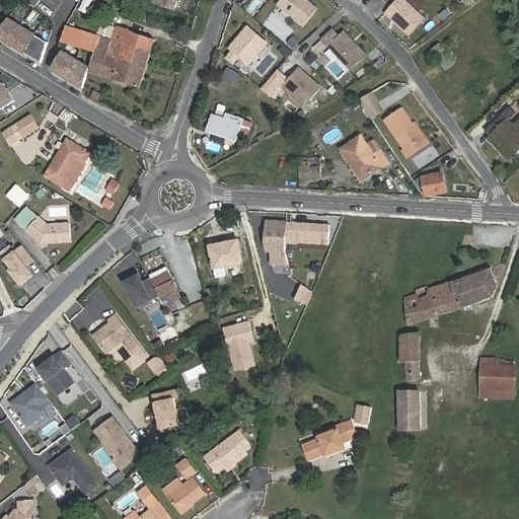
[(85,14),(90,0),(81,0),(78,11),(85,14)]
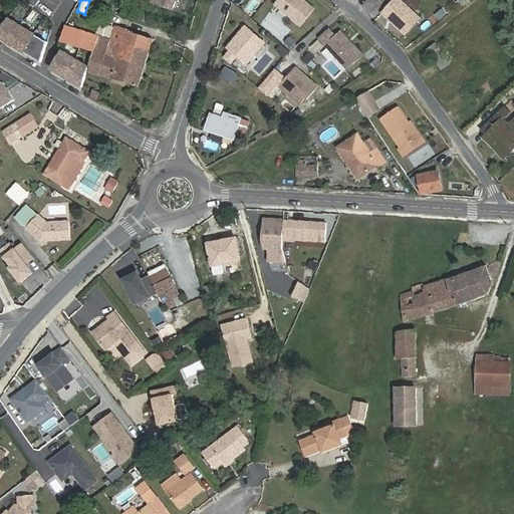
[(176,0),(154,0),(154,2),(174,9),(176,0)]
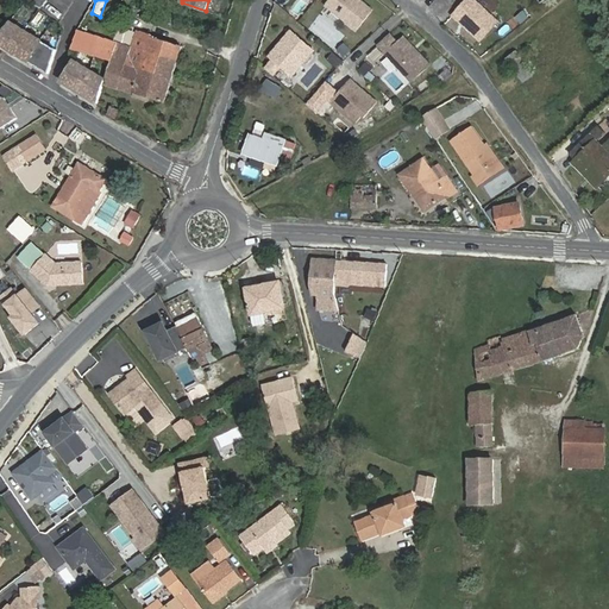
[(374,11),(359,0),(327,0),(324,5),(356,33),(374,11)]
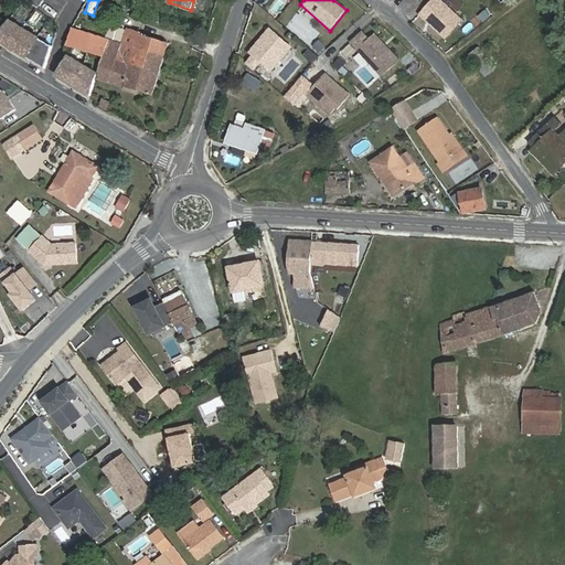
[(433,0),(420,14),(446,38),(461,21),(438,0),(433,0)]
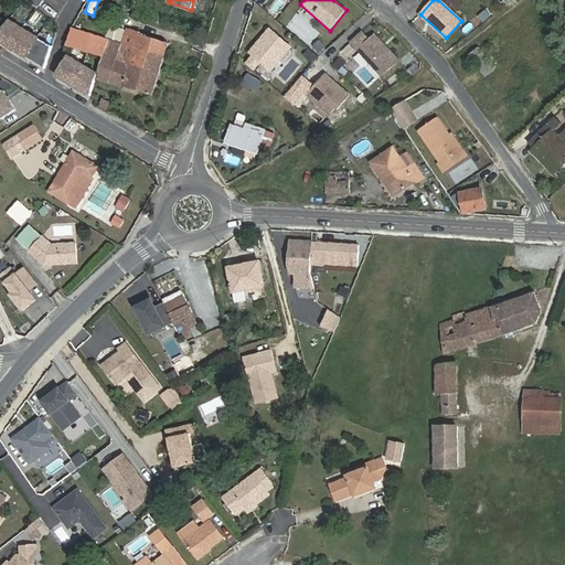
[(52,45),(8,21),(0,30),(0,42),(45,70),(52,45)]
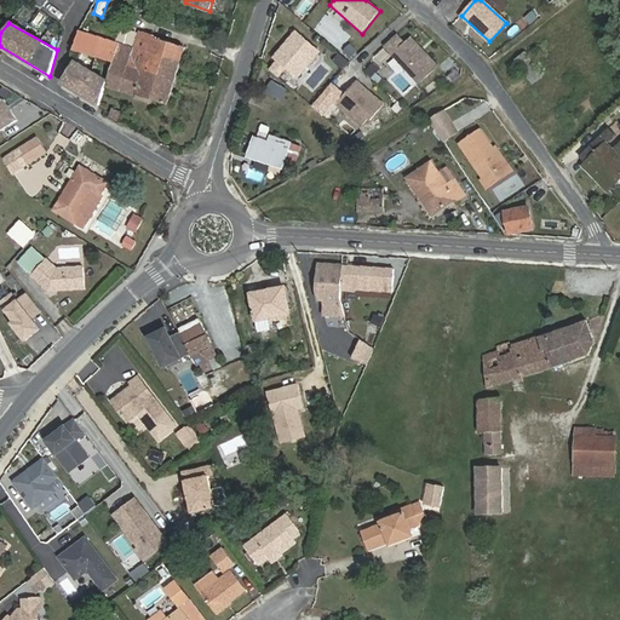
[(320,50),(293,29),(273,55),(273,61),(269,68),(276,79),(285,72),(296,79),(320,50)]
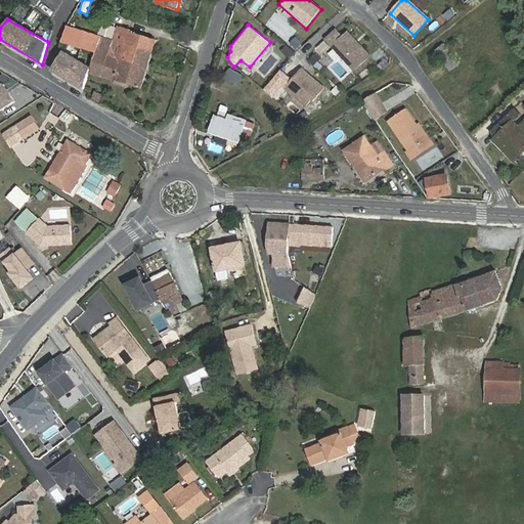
[(67,27),(62,40),(96,50),(99,37),(67,27)]
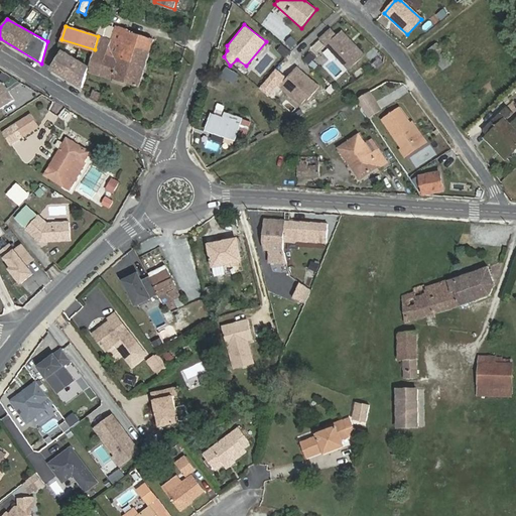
[(336,38),(329,26),(316,36),(351,70),(363,55),(341,30),(336,38)]
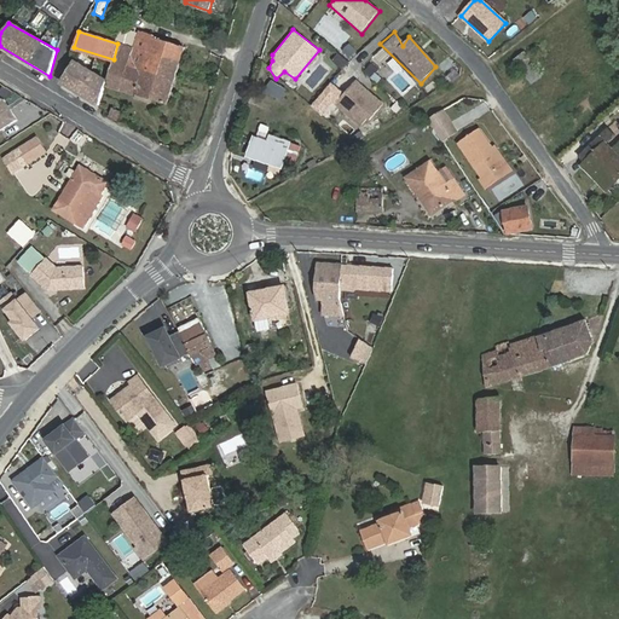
[(138,33),(133,48),(127,67),(157,76),(163,58),(179,63),(184,47),(138,33)]
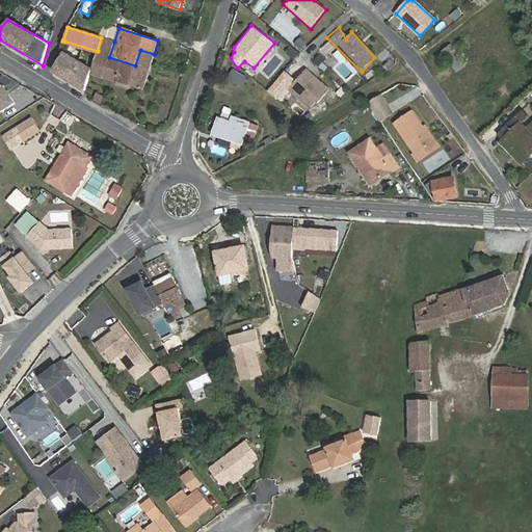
[(91,74),(143,89),(154,54),(140,50),(135,65),(109,57),(114,42),(101,37),(98,51),(92,68),(91,74)]
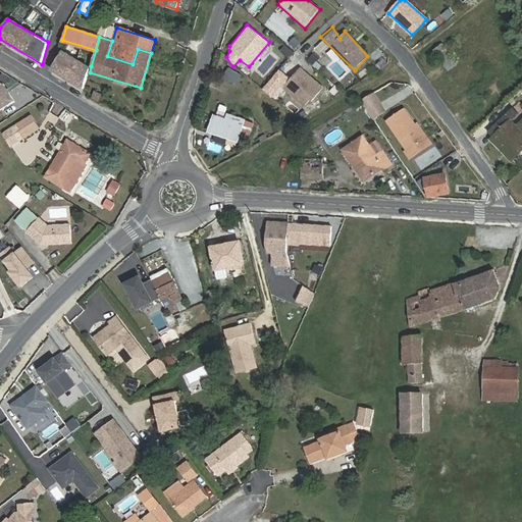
[(283,45),(279,52),(288,58),(293,51),(283,45)]
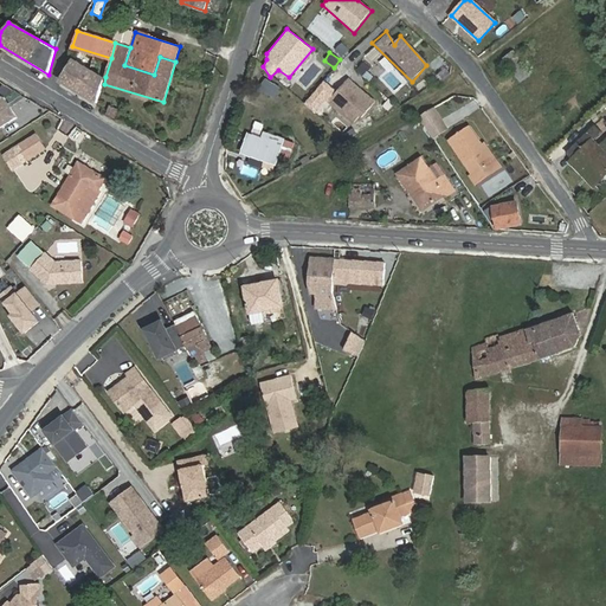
[(513,52),(503,58),(516,76),(526,69),(513,52)]
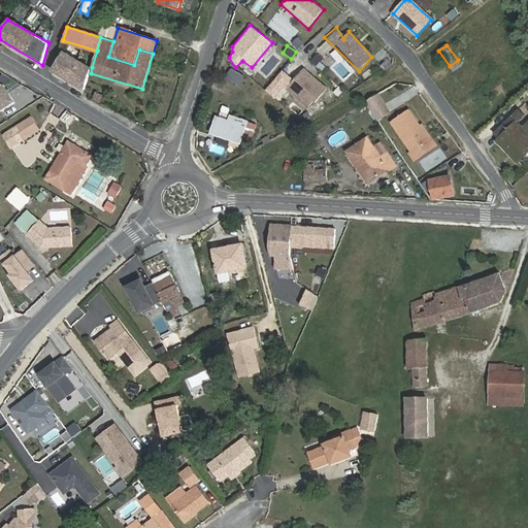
[(64,54),(54,71),(86,91),(91,73),(92,67),(64,54)]
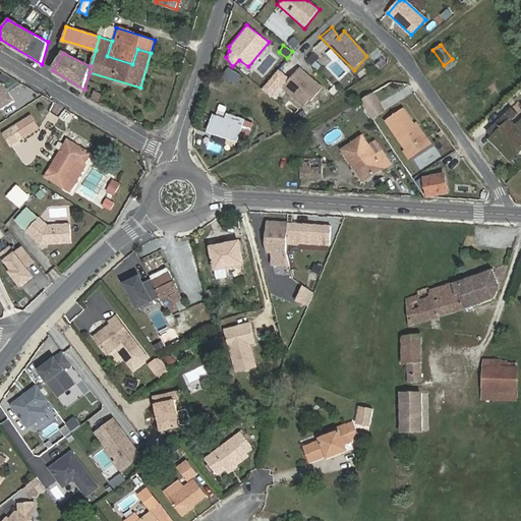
[(452,59),(444,65),(447,71),(456,65),(452,59)]
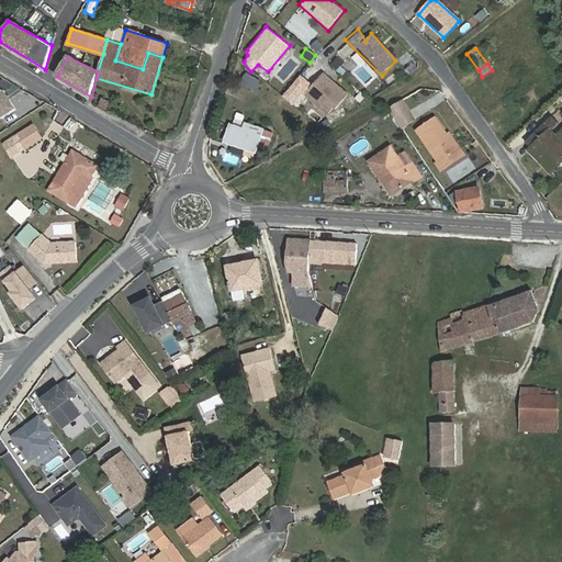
[(244,72),(238,85),(254,91),(259,80),(244,72)]
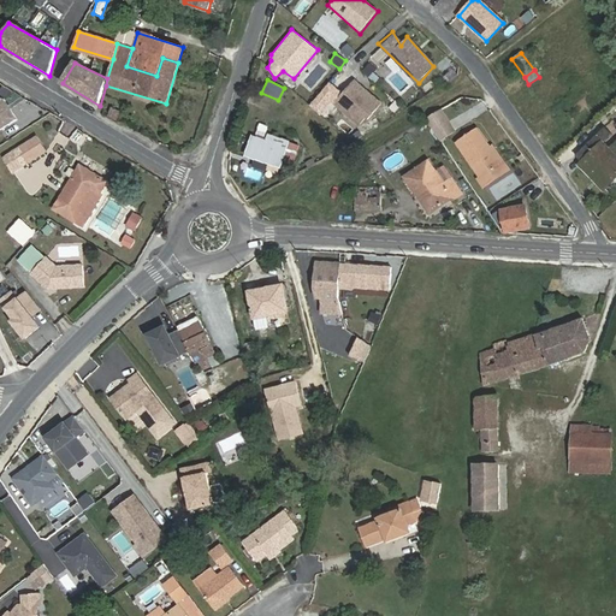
[(379,102),(353,81),(339,94),(327,83),(307,107),(326,118),(337,106),(360,128),(379,102)]
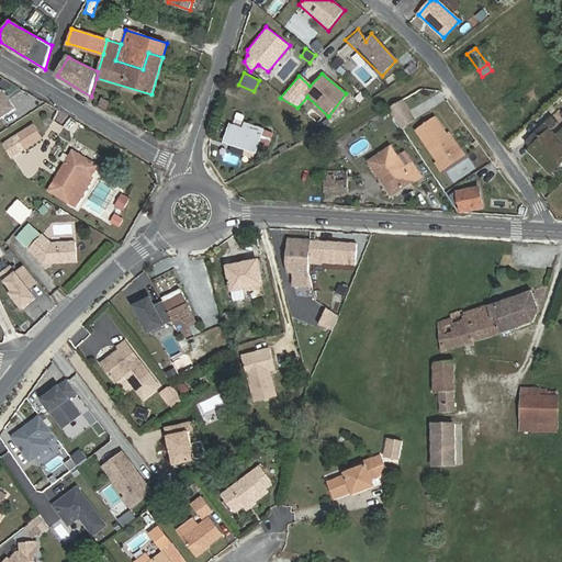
[(0,117),(15,109),(2,89),(0,89),(0,117)]
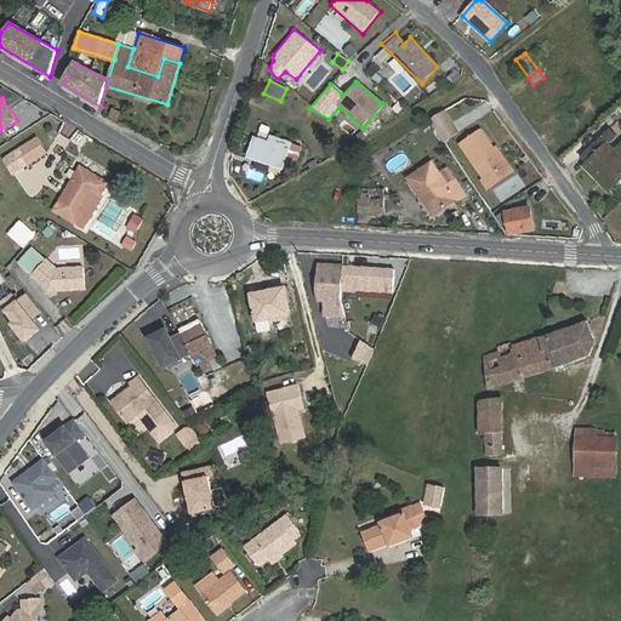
[(109,117),(118,120),(121,113),(113,109),(109,117)]
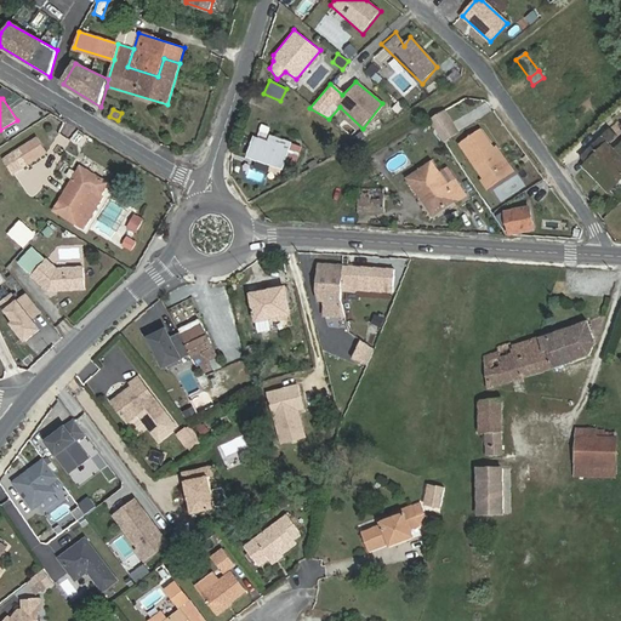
[(444,113),(429,118),(444,142),(459,135),(444,113)]
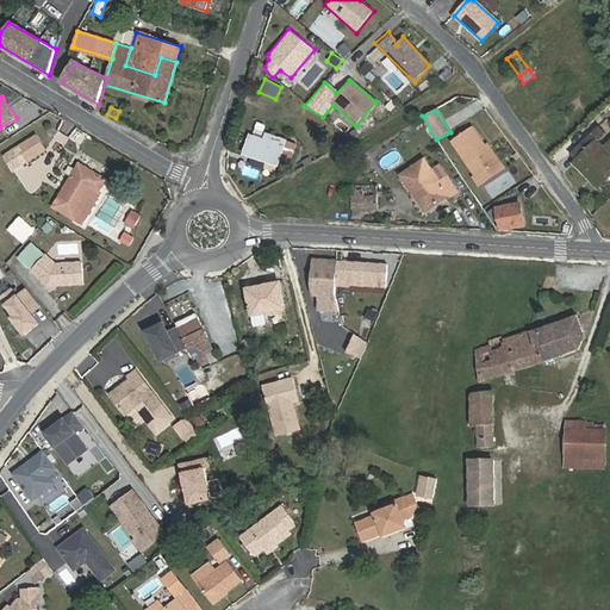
[(609,174),(609,143),(604,149),(597,142),(607,132),(601,125),(571,154),(578,160),(576,162),(590,176),(593,173),(598,178),(603,173),(608,178),(609,174)]
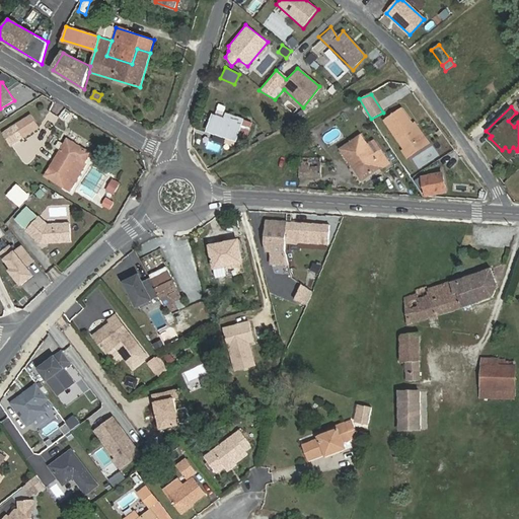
[(385,121),(405,149),(423,138),(402,108),(385,121)]
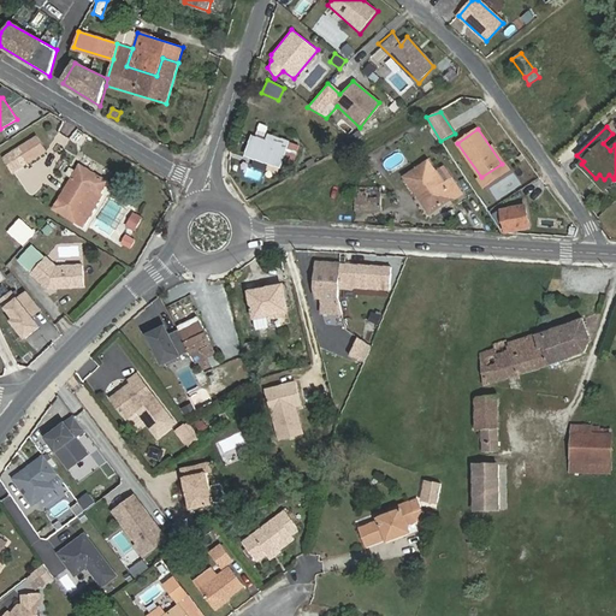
[(409,134),(400,138),(403,148),(413,144),(409,134)]
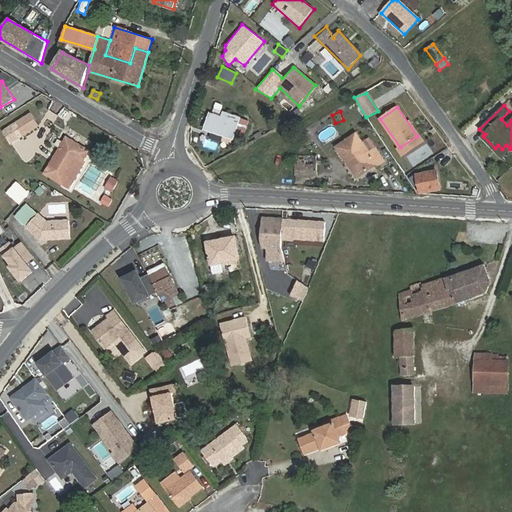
[(39,126),(30,112),(3,132),(10,144),(39,126)]
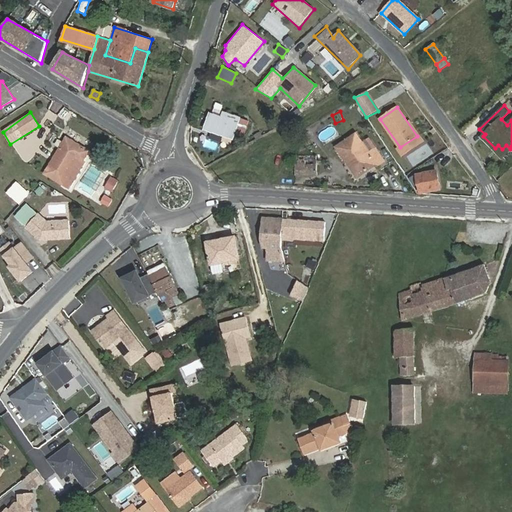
[(224,119),(210,114),(205,129),(233,138),(235,133),(239,119),(226,114),(224,119)]
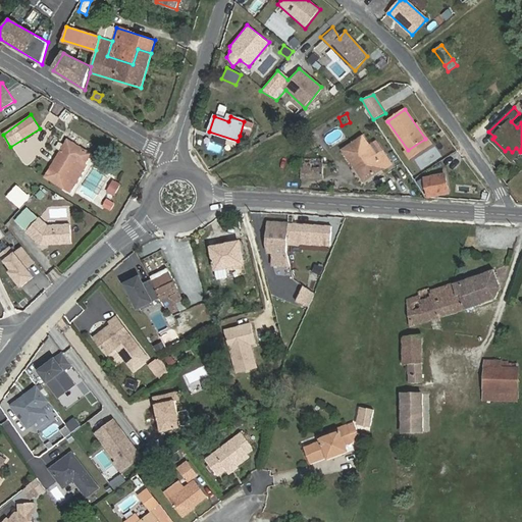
[(244,121),(240,136),(249,140),(254,124),(244,121)]
